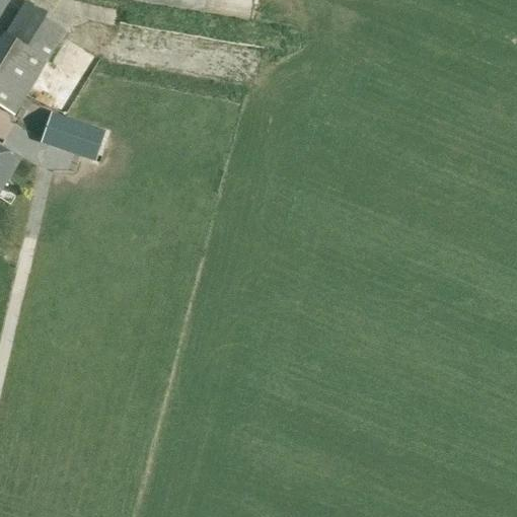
[(0,13),(8,0),(0,0),(0,13)]
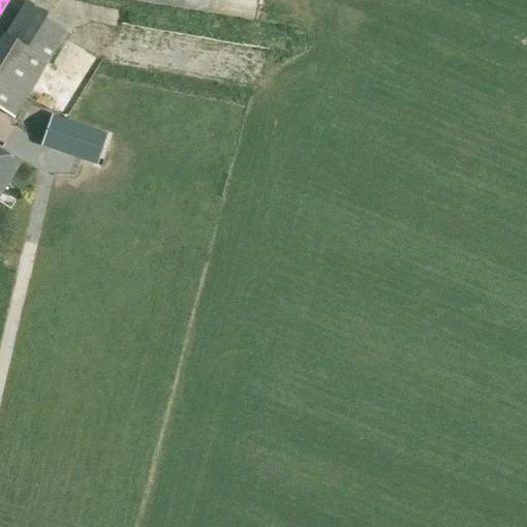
[(0,107),(13,117),(69,27),(27,0),(24,0),(4,33),(2,33),(0,36),(0,107)]
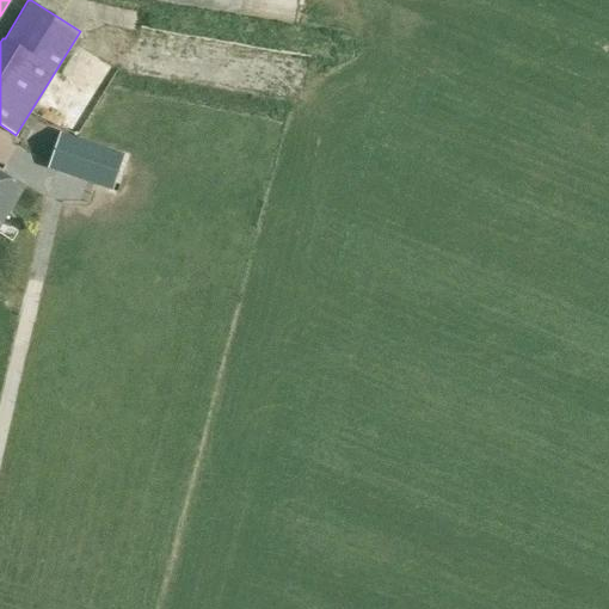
[(246,0),(314,12),(317,0),(246,0)]
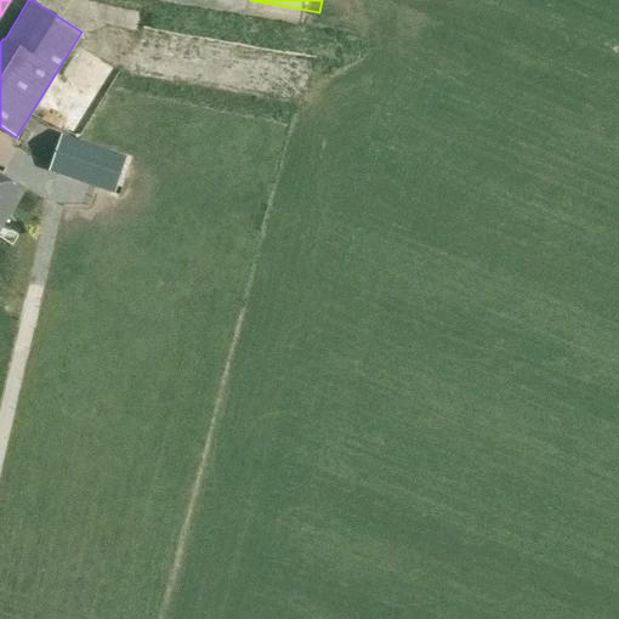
[(47,169),(55,171),(111,191),(123,154),(77,138),(61,132),(47,169)]
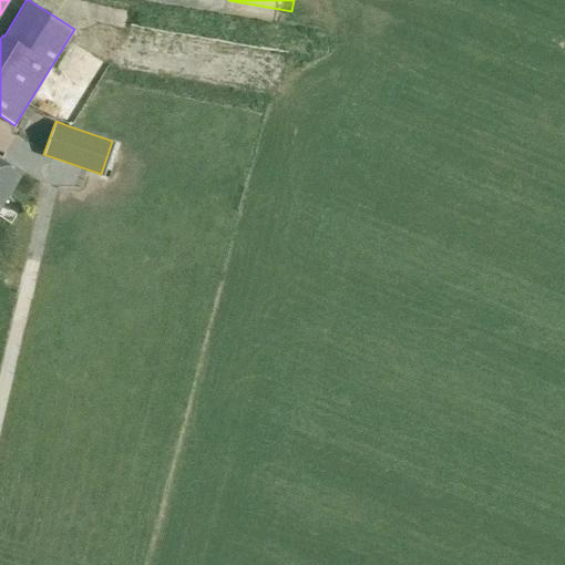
[(0,204),(20,172),(0,160),(0,204)]
